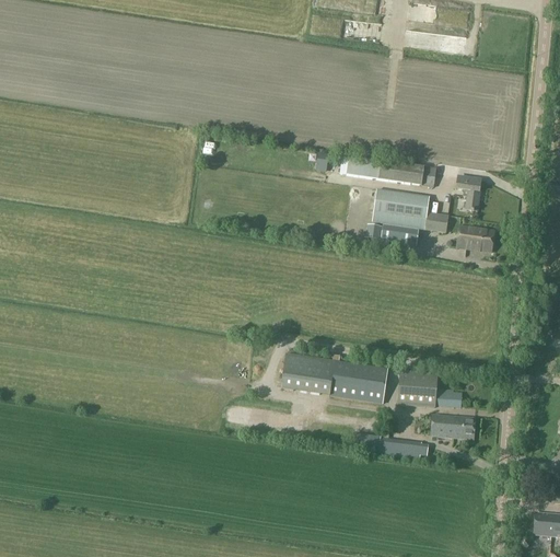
[(341,171),(346,172),(346,173),(422,184),(422,183),(435,185),(438,169),(349,155),(342,154),(341,171)]
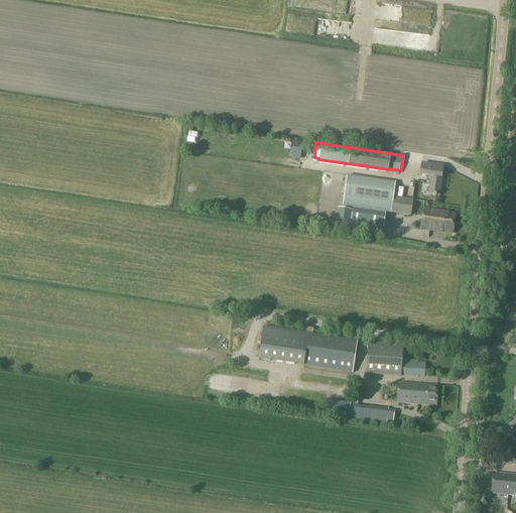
[(437,194),(437,193),(440,193),(442,175),(442,174),(443,164),(422,161),(421,172),(428,173),(427,179),(431,180),(429,191),(434,193),(434,194),(437,194)]
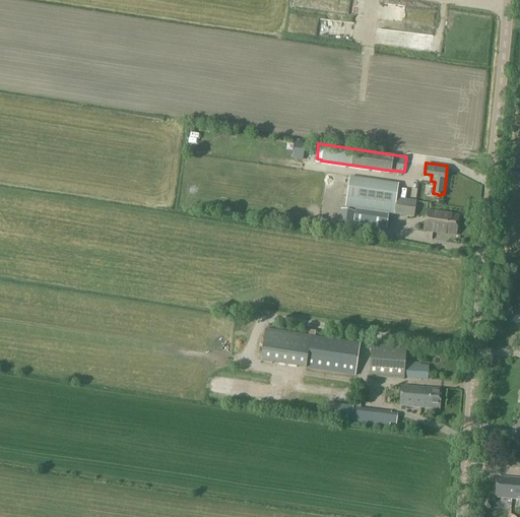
[(356,206),(389,211),(395,212),(397,196),(399,182),(350,175),(345,205),(356,206)]
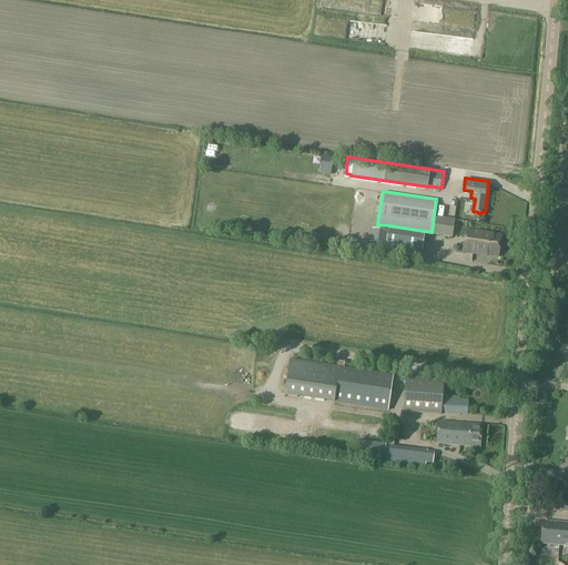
[(455,218),(434,214),(432,232),(453,234),(455,218)]
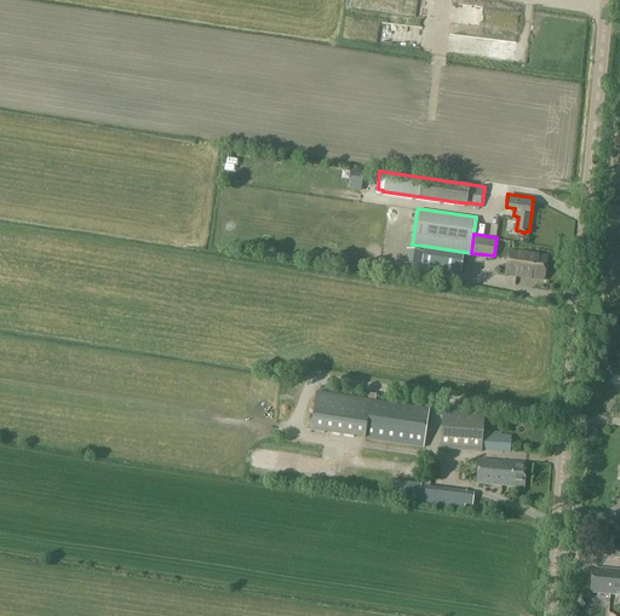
[(461,270),(464,252),(425,246),(423,264),(461,270)]
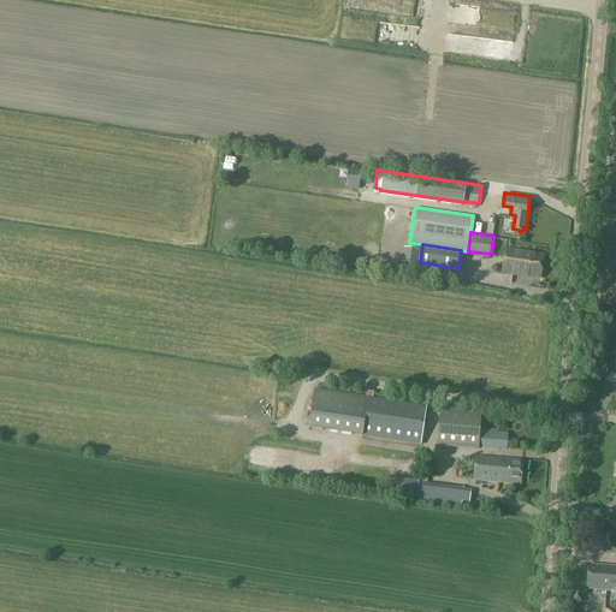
[(507,247),(503,271),(542,277),(544,253),(507,247)]
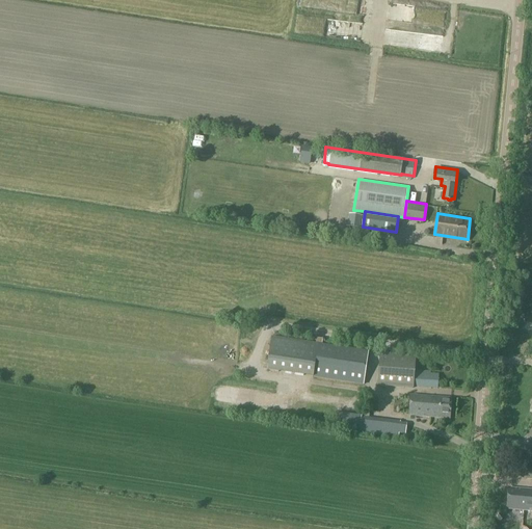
[(268,367),(364,381),(369,348),(272,335),(268,367)]
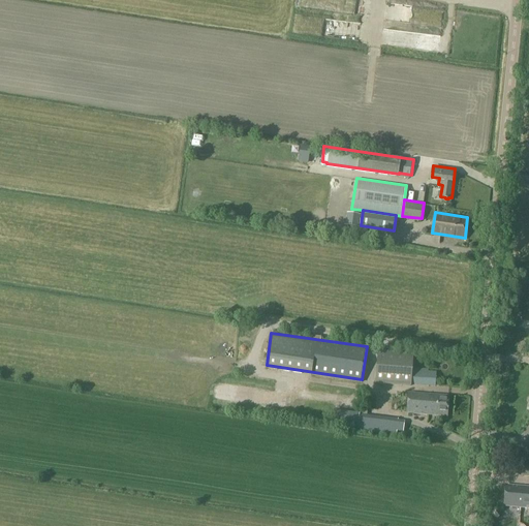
[(411,381),(411,366),(412,352),(378,350),(376,381),(411,383),(411,381)]
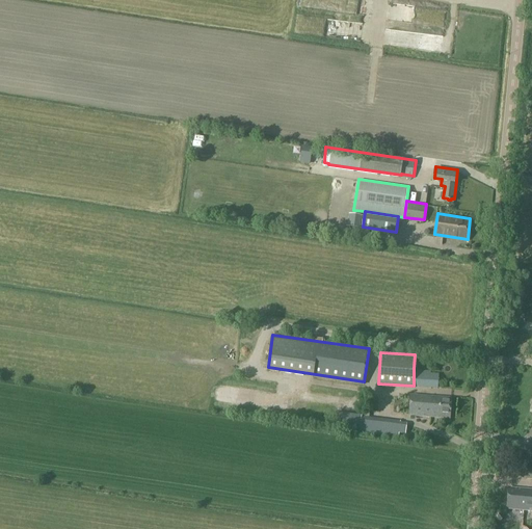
[(430,369),(414,368),(414,384),(429,385),(430,369)]
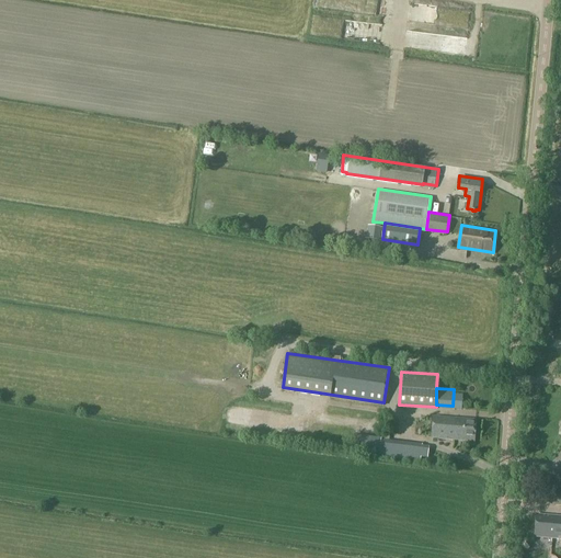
[(477,418),(438,414),(434,414),(433,436),(474,440),(477,418)]
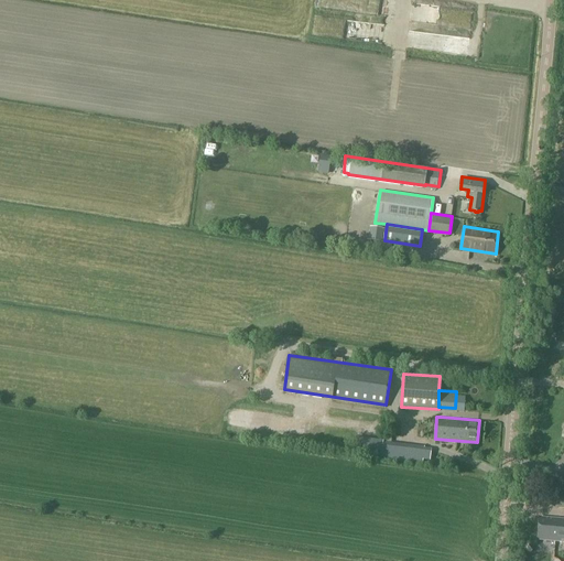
[(358,435),(356,454),(423,463),(424,460),(425,449),(425,444),(358,435)]
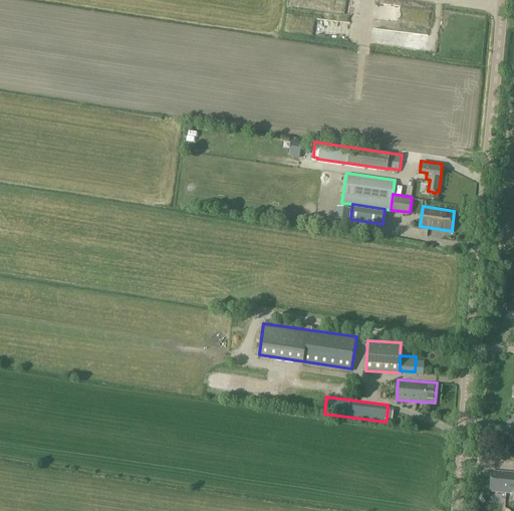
[(490,489),(513,491),(513,471),(492,469),(490,489)]
